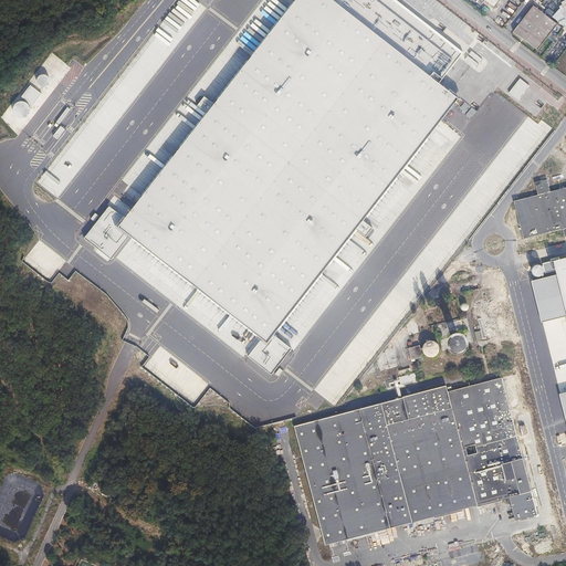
[(295,0),(125,218),(118,227),(129,236),(262,338),(268,343),(273,335),(458,98),(438,83),(459,56),(462,52),(396,0),(295,0)]
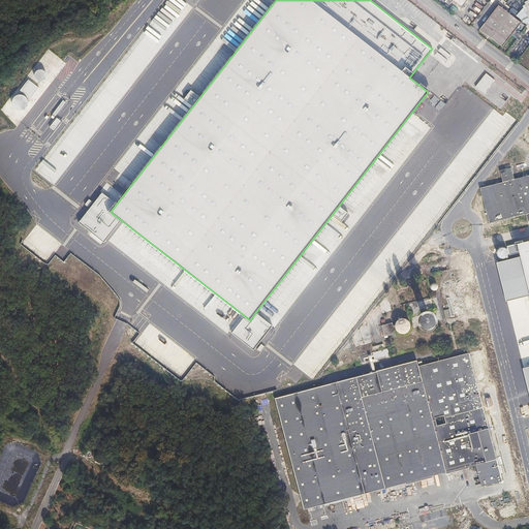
[(480,29),(503,47),(522,22),(499,4),(480,29)]
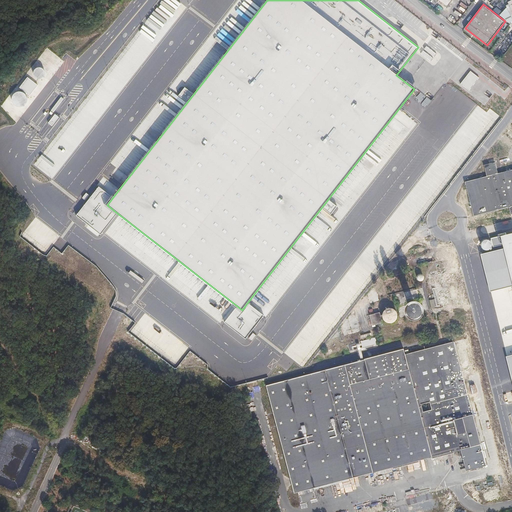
[(436,54),(426,46),(424,49),(434,57),(436,54)]
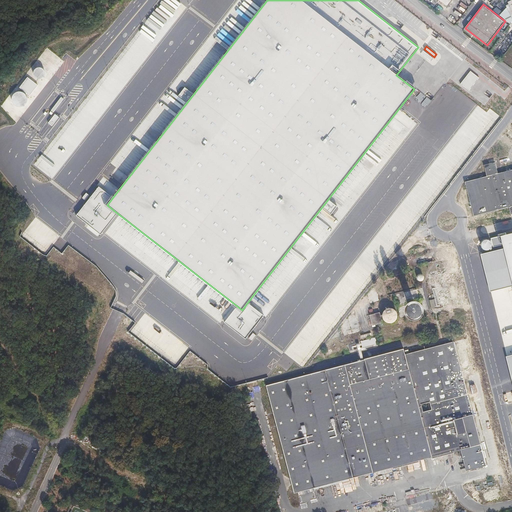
[(433,58),(423,51),(421,53),(431,61),(433,58)]
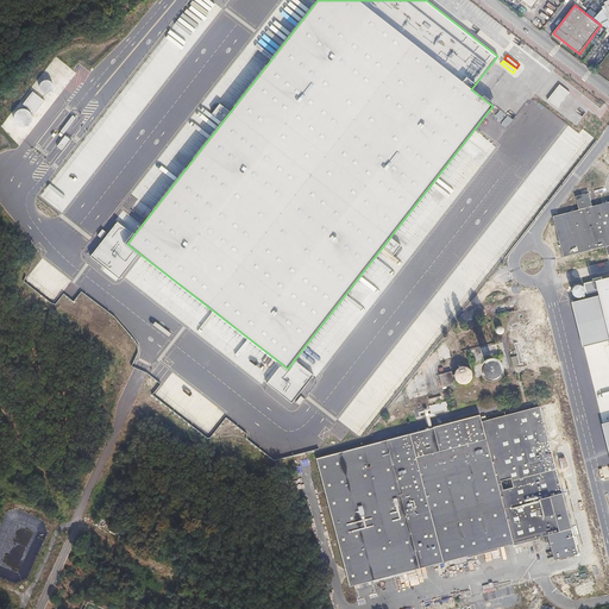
[(51,81),(49,80),(46,80),(44,81),(42,82),(41,83),(41,86),(41,88),(41,90),(42,92),(44,93),(45,94),(48,94),(50,93),(52,92),(54,89),(54,87),(54,85),(52,83),(51,81)]
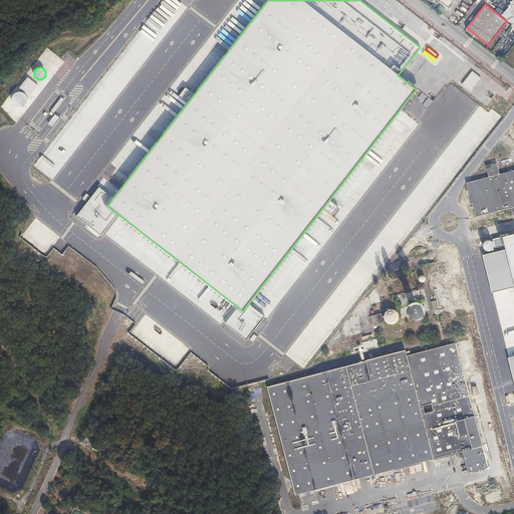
[(168,88),(173,81),(167,76),(162,84),(168,88)]
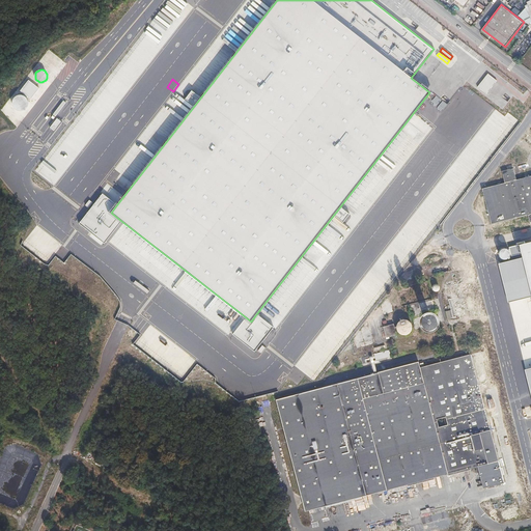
[(38,88),(28,80),(21,90),(31,99),(38,88)]
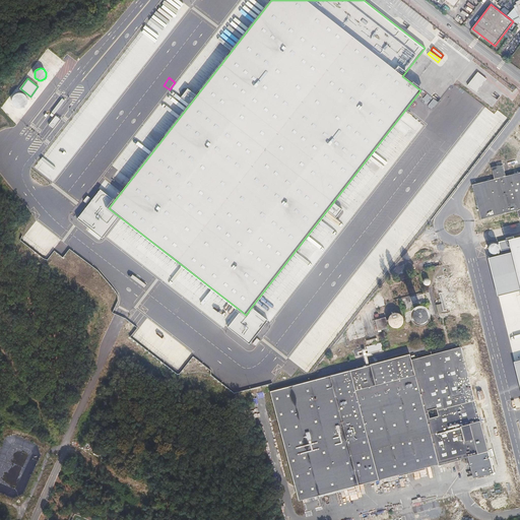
[(19,92),(17,93),(15,94),(13,95),(12,98),(12,100),(12,102),(13,104),(14,106),(15,108),(17,109),(19,109),(21,109),(23,108),(25,107),(26,105),(27,104),(28,102),(27,100),(27,98),(26,95),(24,94),(23,93),(21,92),(19,92)]
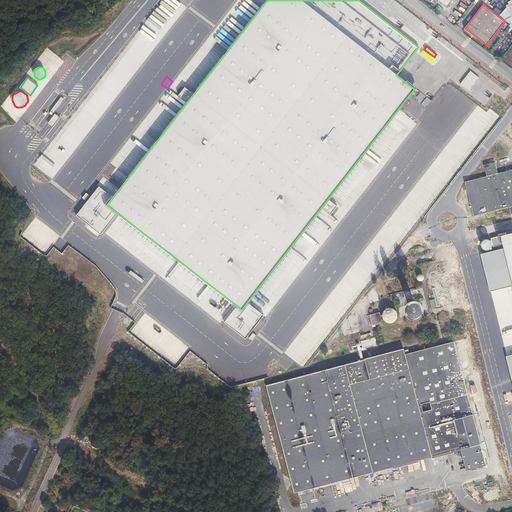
[(440,128),(448,134),(460,119),(452,113),(440,128)]
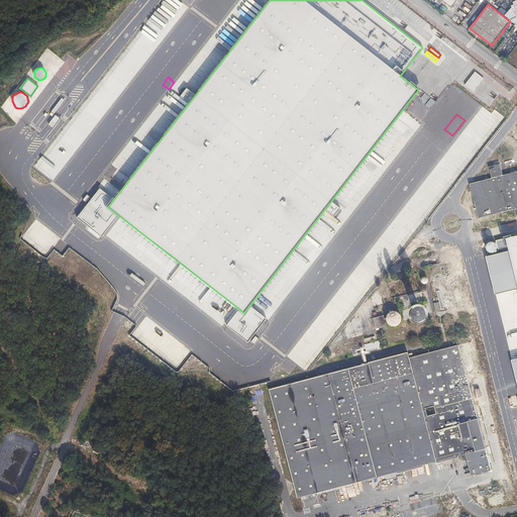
[(60,118),(56,115),(48,124),(54,127),(60,118)]
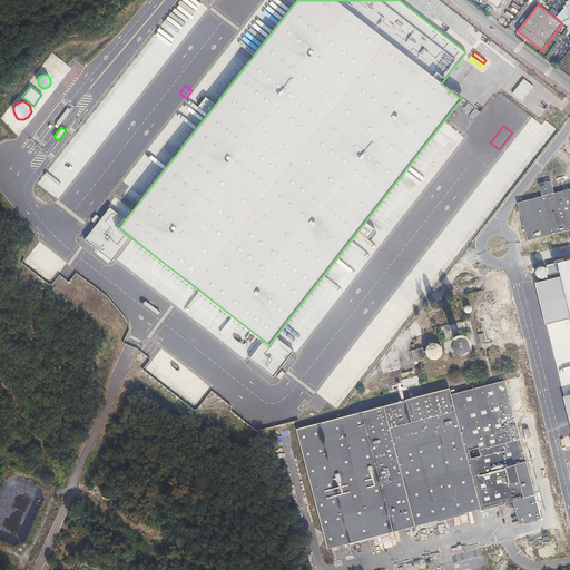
[(508,143),(528,158),(534,150),(514,135),(508,143)]
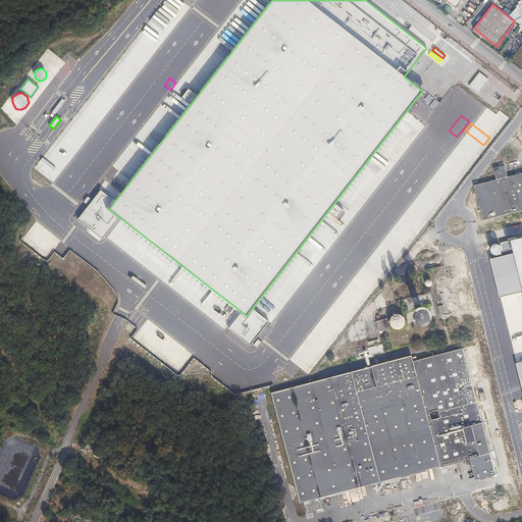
[(521,173),(509,177),(506,165),(494,168),(498,179),(476,186),(480,202),(484,220),(510,214),(519,211),(521,210),(521,173)]
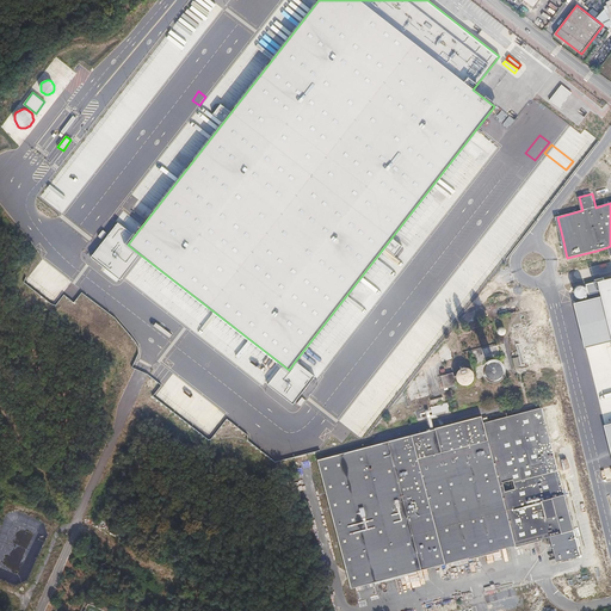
[(128,245),(135,235),(118,223),(91,257),(121,279),(140,254),(128,245)]
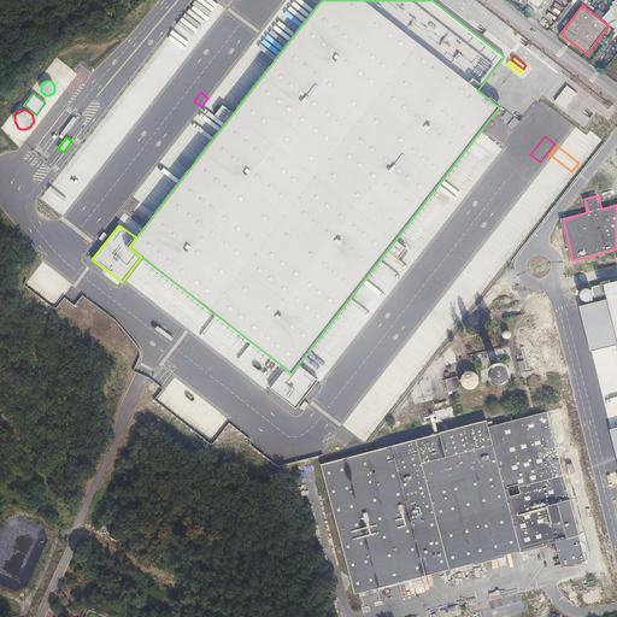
[(616,281),(603,285),(605,295),(606,300),(616,340),(616,281)]
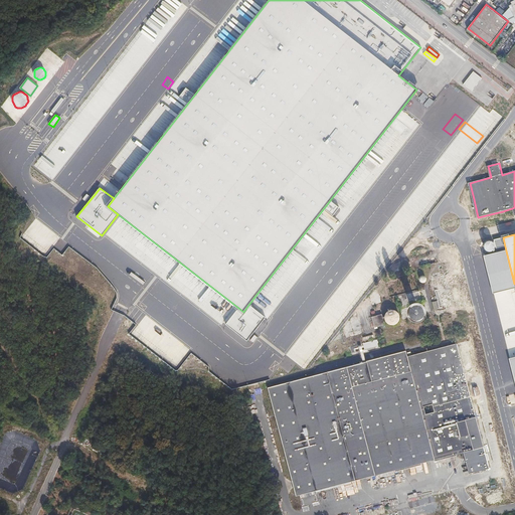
[(505,246),(503,237),(494,239),(496,248),(505,246)]
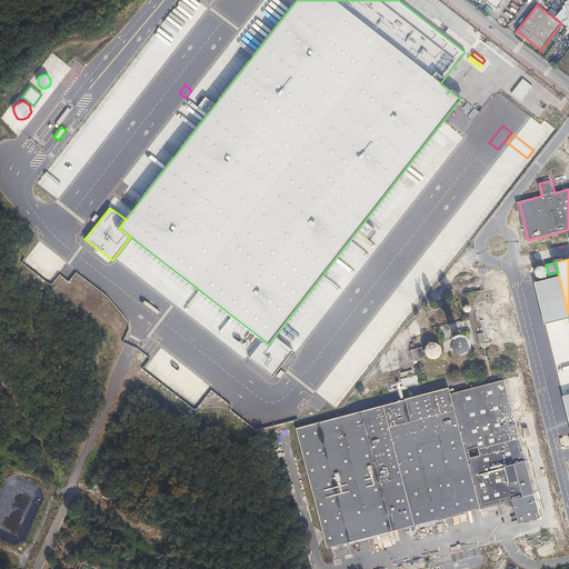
[(536,268),(535,269),(535,271),(535,272),(535,275),(536,276),(537,277),(539,278),(541,278),(542,278),(545,277),(546,275),(547,273),(547,271),(546,269),(545,268),(543,267),(541,266),(540,266),(538,267),(536,268)]
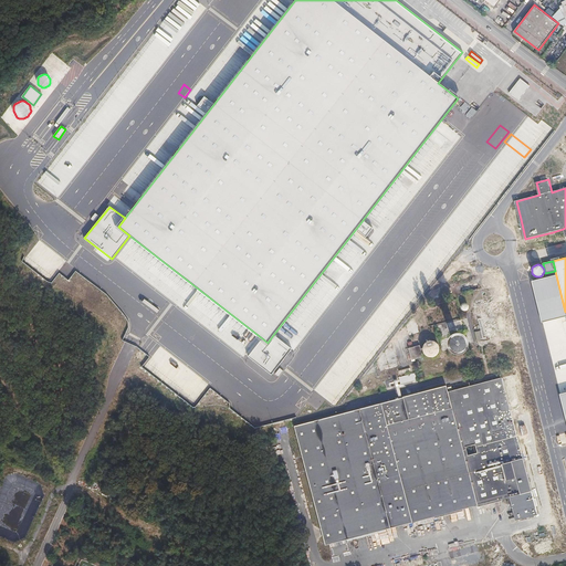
[(565,315),(565,312),(556,275),(531,281),(542,322),(565,315)]
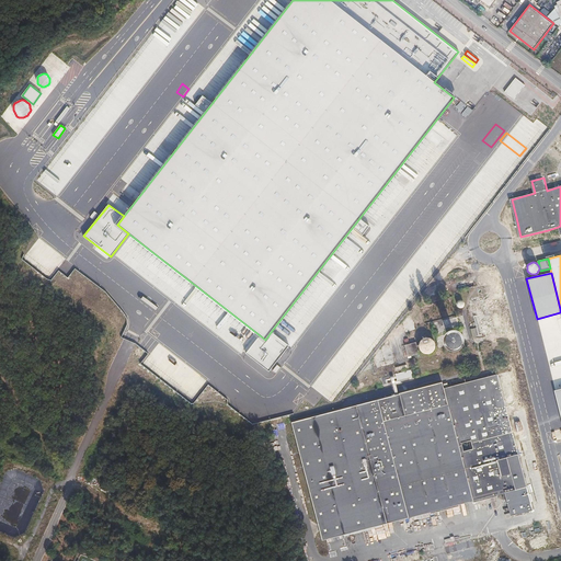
[(404,333),(418,330),(414,315),(401,318),(404,333)]
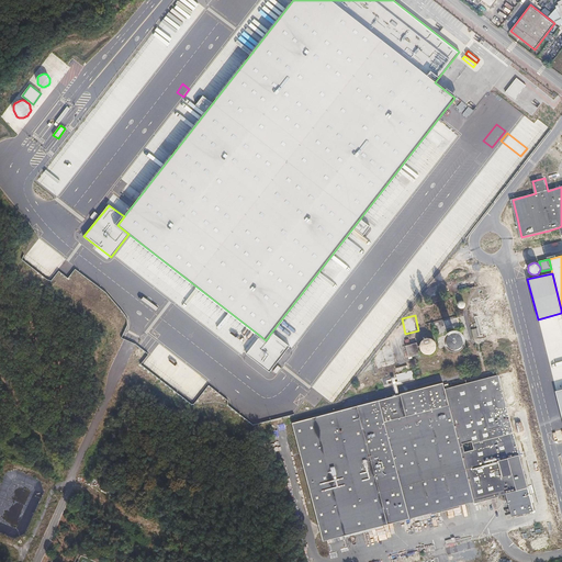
[(266,340),(260,336),(247,353),(269,371),(289,346),(271,333),(266,340)]
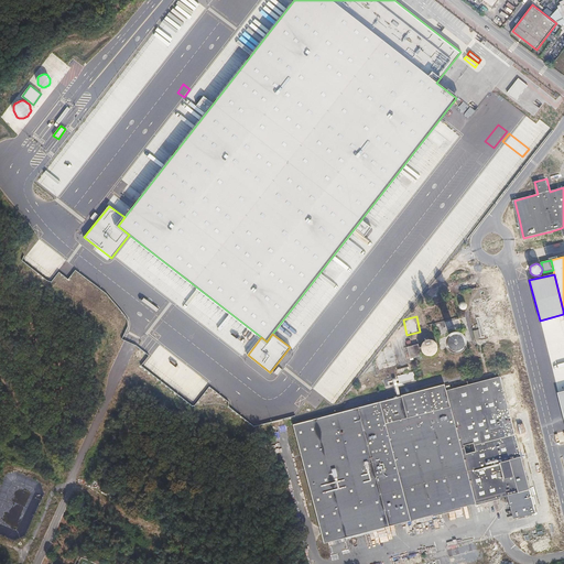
[(438,339),(425,336),(421,354),(434,357),(438,339)]
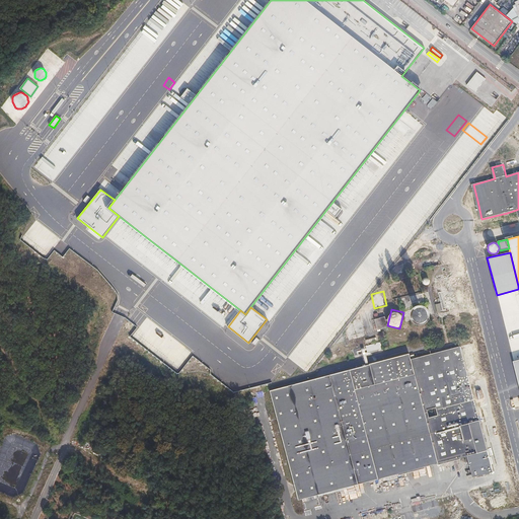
[(374,318),(377,329),(387,326),(385,315),(374,318)]
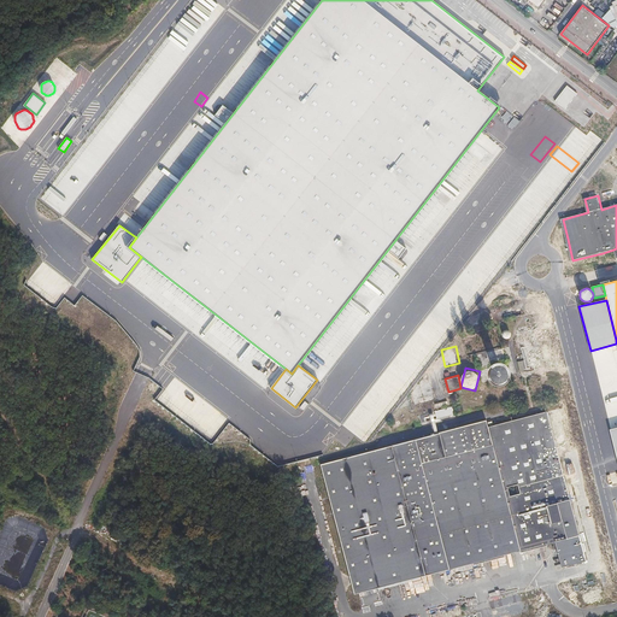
[(434,411),(436,418),(454,415),(452,406),(434,411)]
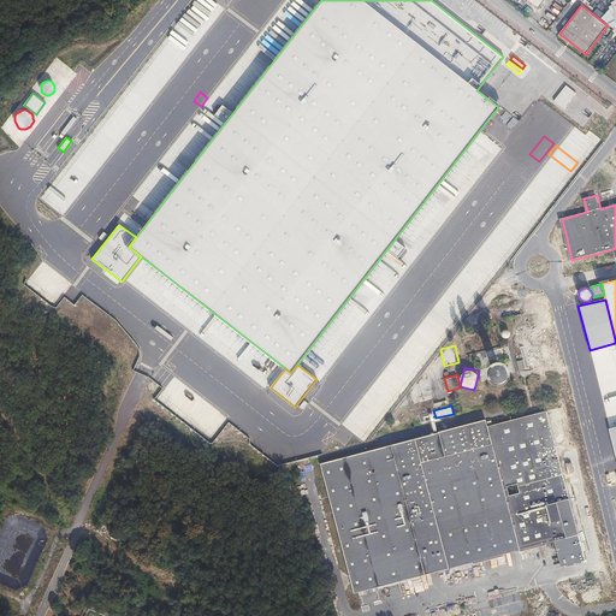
[(546,412),(487,426),(520,550),(554,542),(560,567),(585,561),(546,412)]
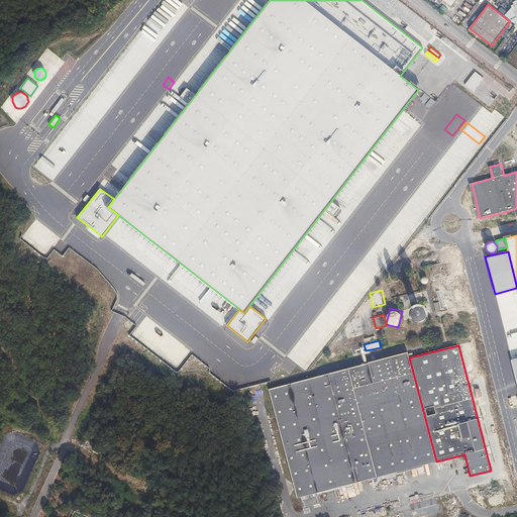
[(408,353),(269,389),(297,498),(436,461),(409,357),(408,353)]
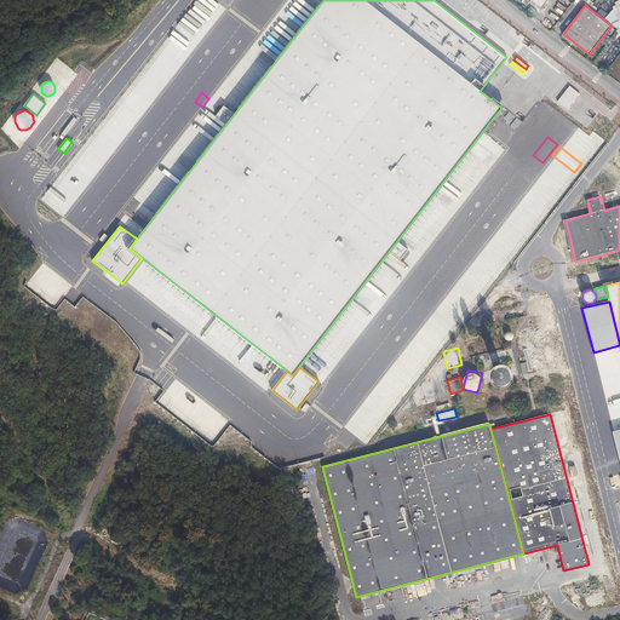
[(566,606),(614,596),(613,590),(619,587),(619,583),(619,578),(552,591),(555,603),(564,601),(566,606)]
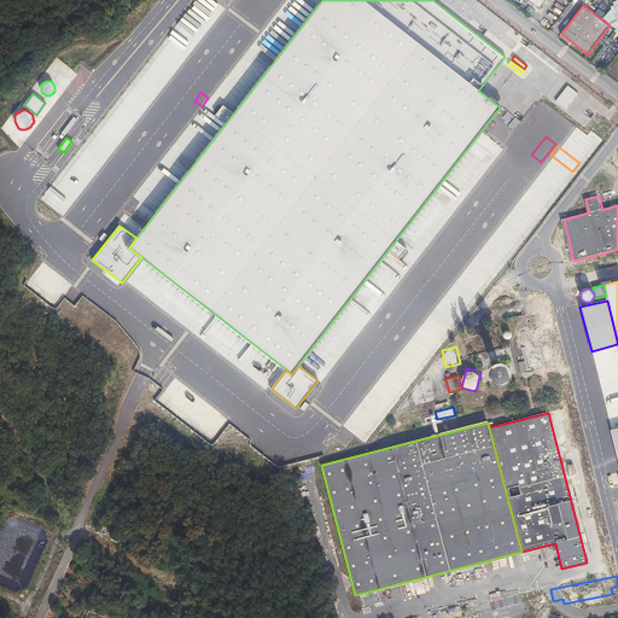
[(501,604),(502,608),(522,604),(520,598),(501,604)]
